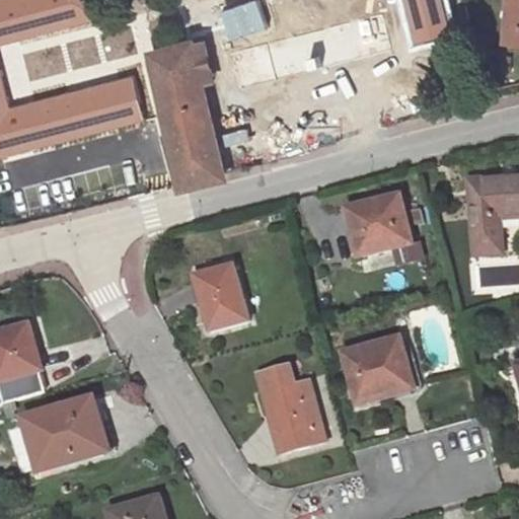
[(294,0),(276,3),(282,49),(327,42),(321,0),(294,0)]
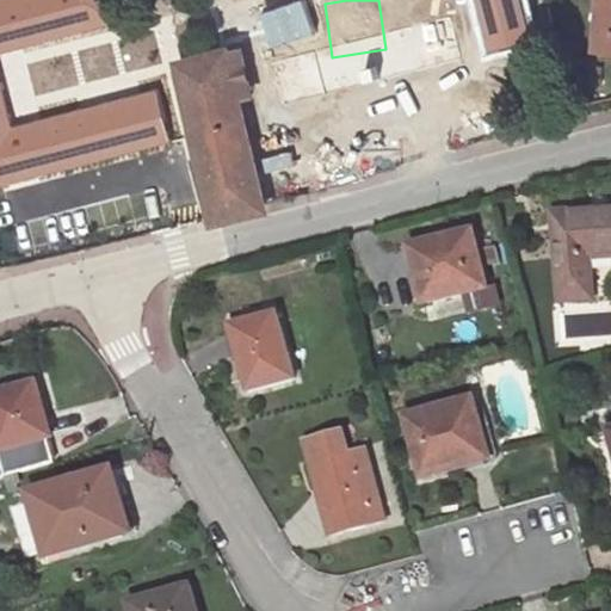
[(610,0),(598,0),(594,51),(610,53),(610,0)]
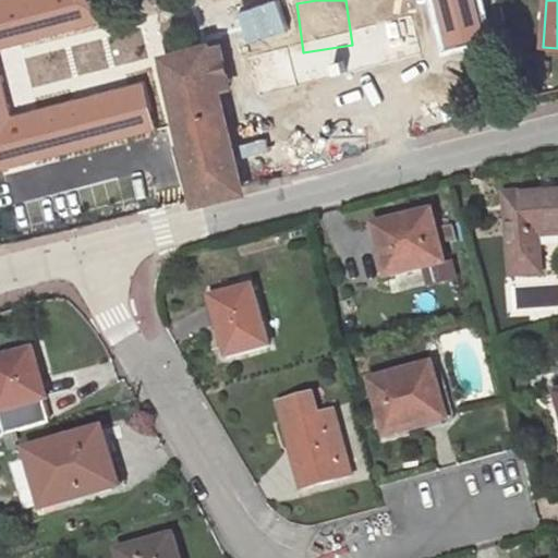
[(230,86),(220,46),(207,48),(217,89),(230,86)]
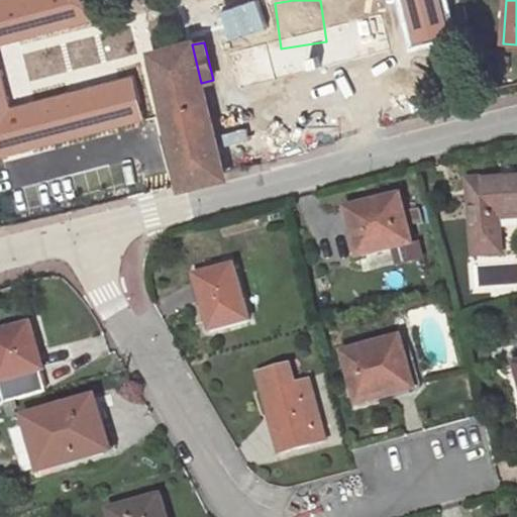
[(186,181),(222,173),(201,83),(192,44),(156,54),(186,181)]
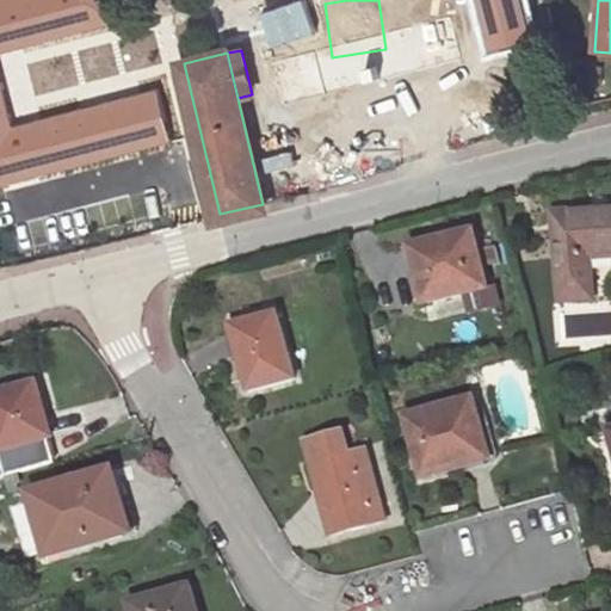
[(85,109),(88,122),(107,118),(104,104),(85,109)]
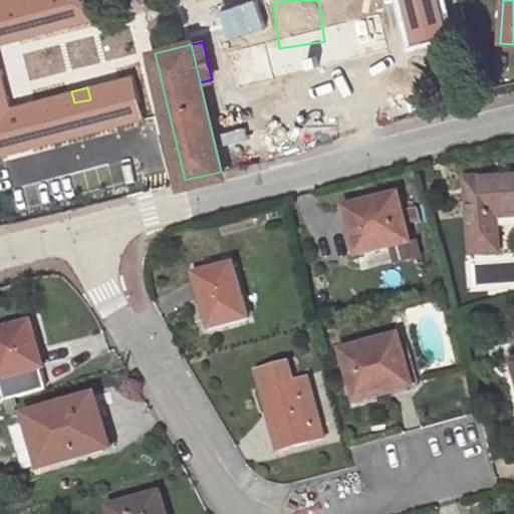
[(74,102),(2,119),(12,164),(123,138),(113,93),(90,99),(74,102)]
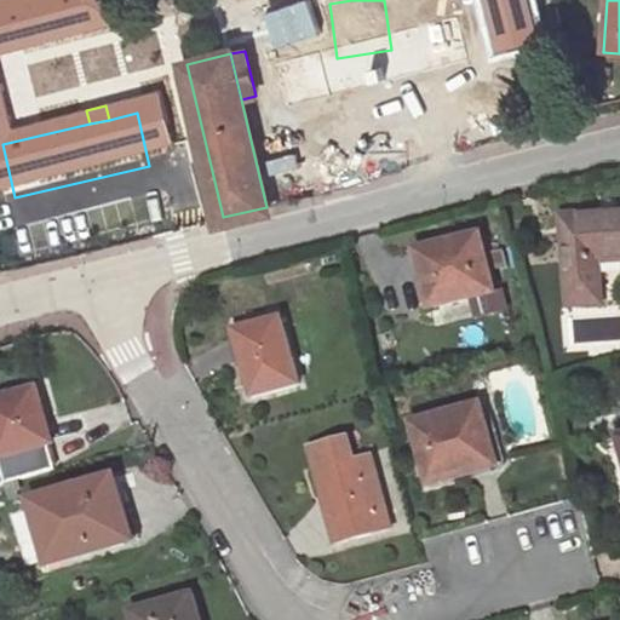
[(619,260),(619,213),(564,217),(570,305),(601,304),(600,262),(619,260)]
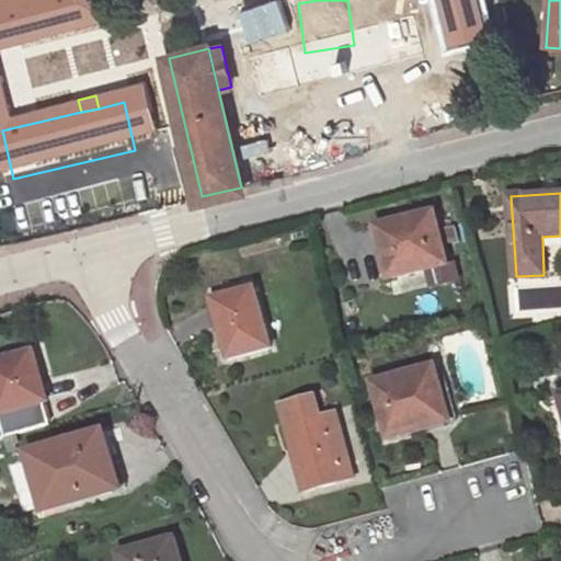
[(446,263),(435,216),(379,229),(390,277),(446,263)]
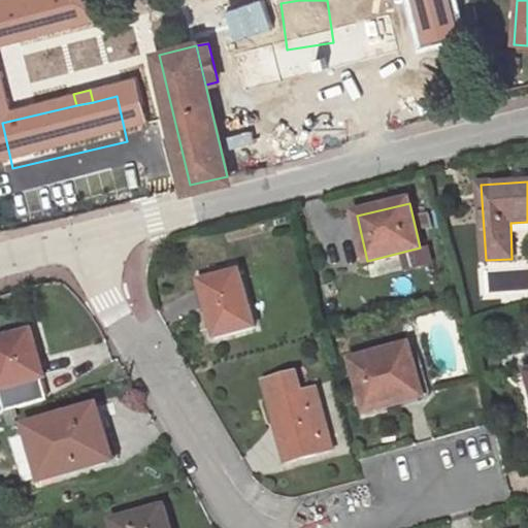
[(254,326),(239,272),(204,282),(211,306),(207,307),(217,336),(254,326)]
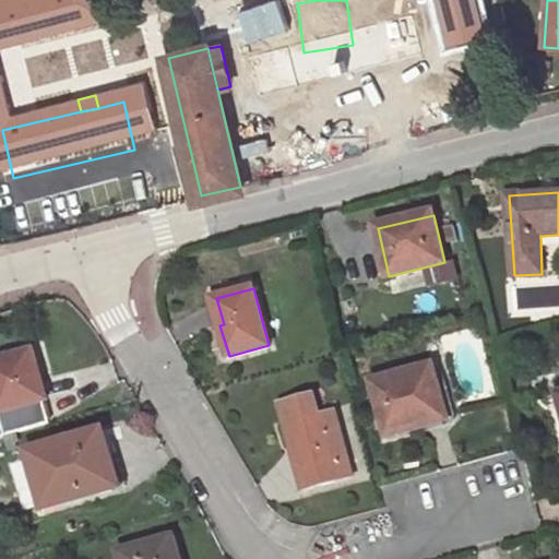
[(11,435),(49,424),(44,403),(47,402),(34,353),(0,361),(0,419),(4,437),(11,435)]
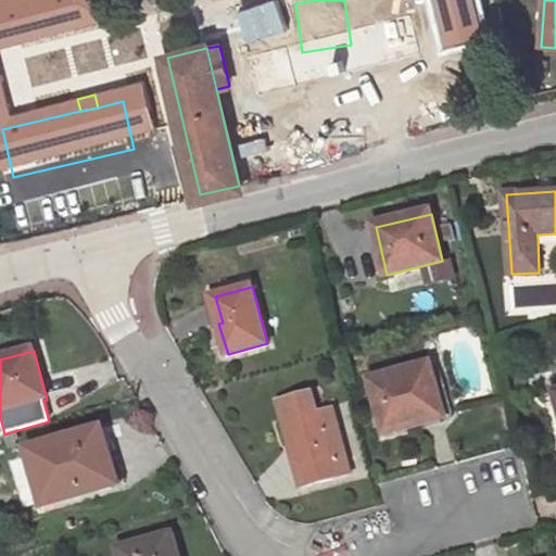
[(444,416),(430,364),(371,379),(386,432),(444,416)]
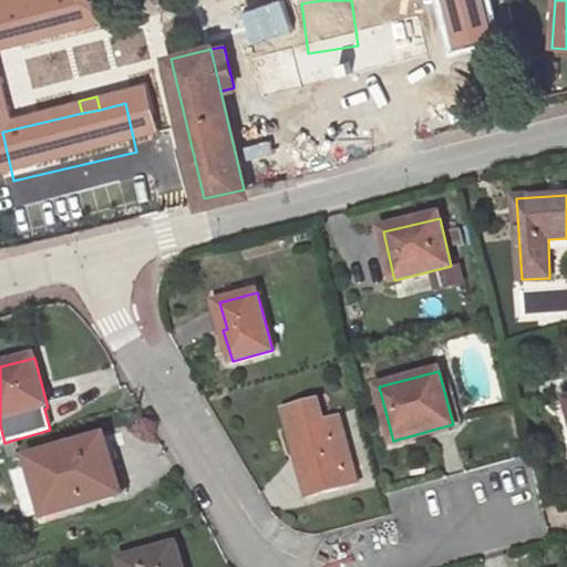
[(307,477),(311,494),(358,482),(339,419),(325,423),(318,401),(286,411),(291,431),(297,430),(306,457),(297,460),(301,480),(307,477)]
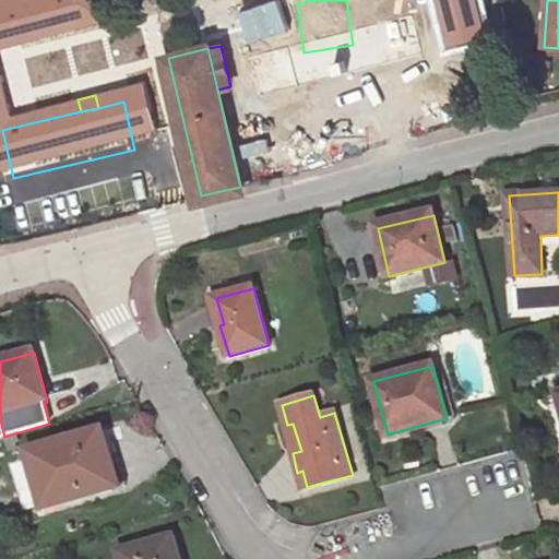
[(284,426),(293,453),(301,451),(293,424),(287,425),(284,426)]
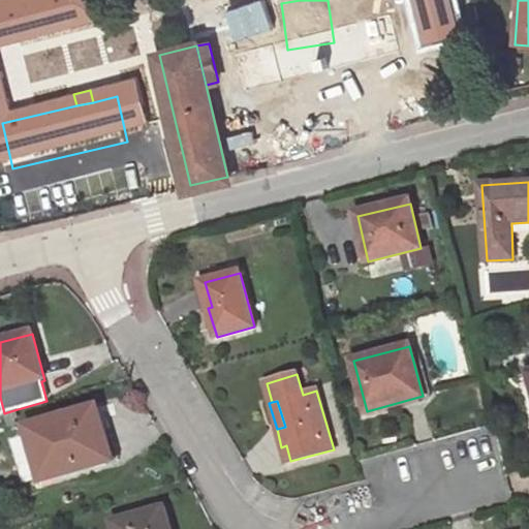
[(96,430),(104,428),(98,408),(27,428),(41,483),(105,464),(96,430)]
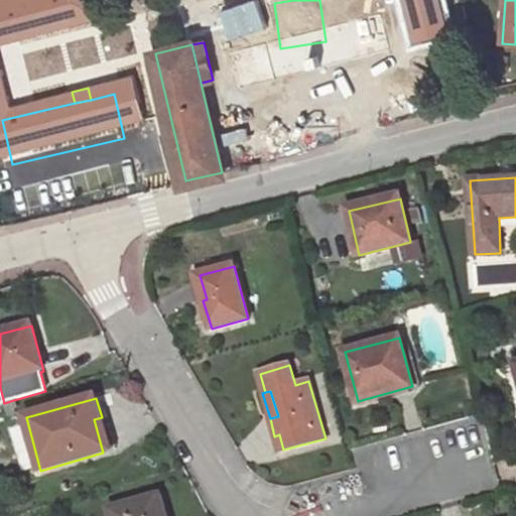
[(13,410),(10,401),(4,403),(7,412),(13,410)]
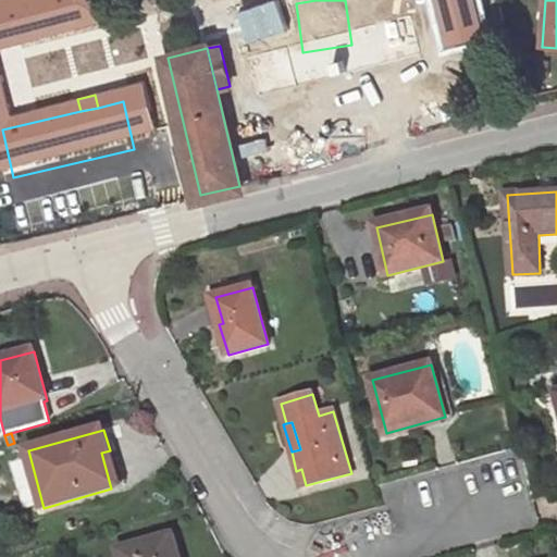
[(114,449),(110,450),(101,453),(111,489),(124,486),(114,449)]
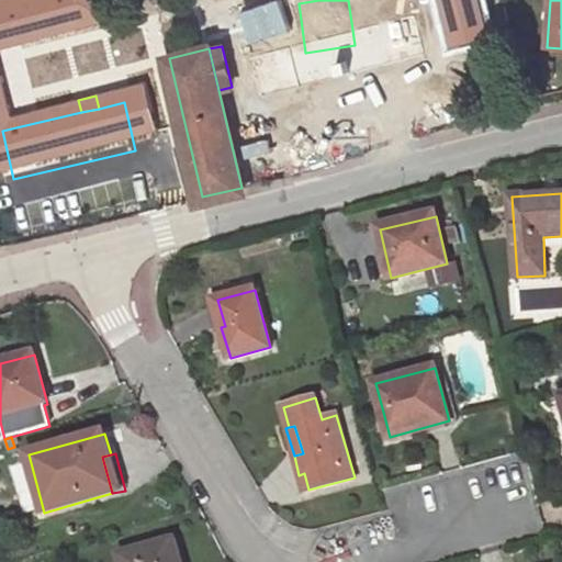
[(303,492),(308,490),(304,473),(299,475),(303,492)]
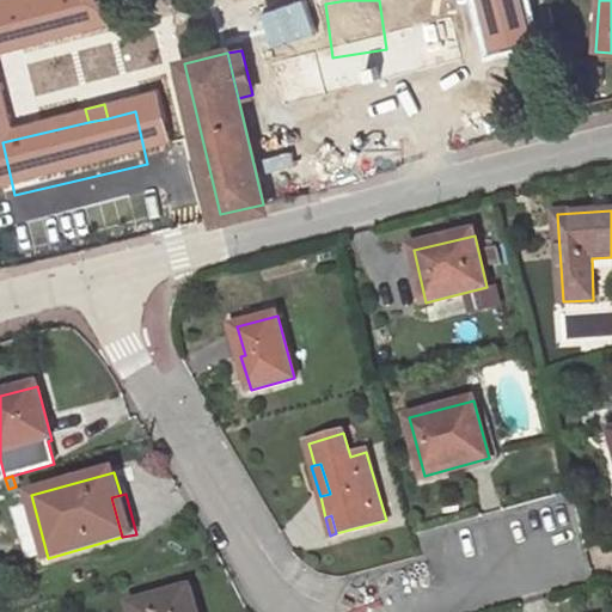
[(196,611),(190,589),(132,605),(133,611),(196,611)]
